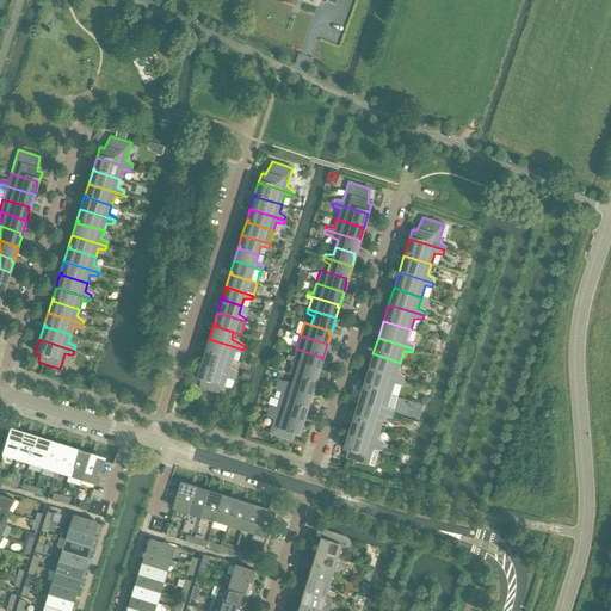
[(209,339),(205,350),(208,350),(207,352),(233,360),(235,352),(242,353),(244,350),(209,339)]
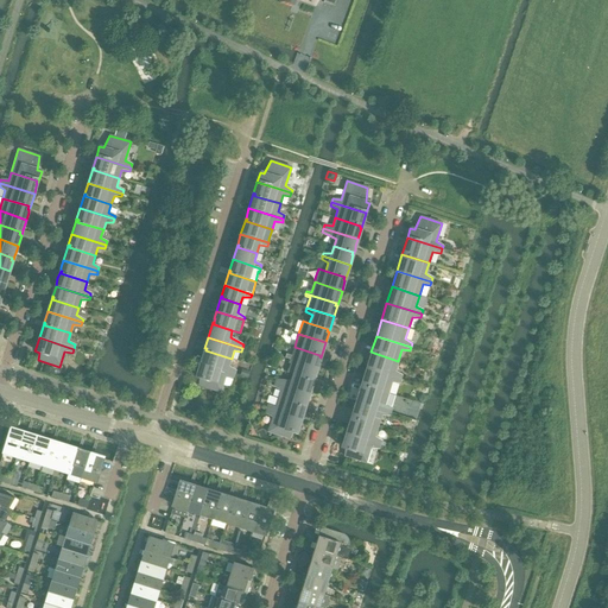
[(285,358),(290,359),(317,368),(320,361),(321,358),(320,356),(320,355),(295,347),(291,355),(286,354),(285,358)]
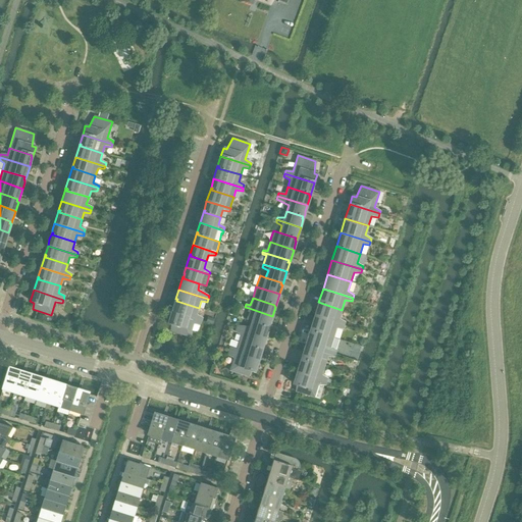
[(175,299),(171,311),(195,319),(201,321),(202,318),(196,315),(199,308),(176,301),(177,299),(175,299)]
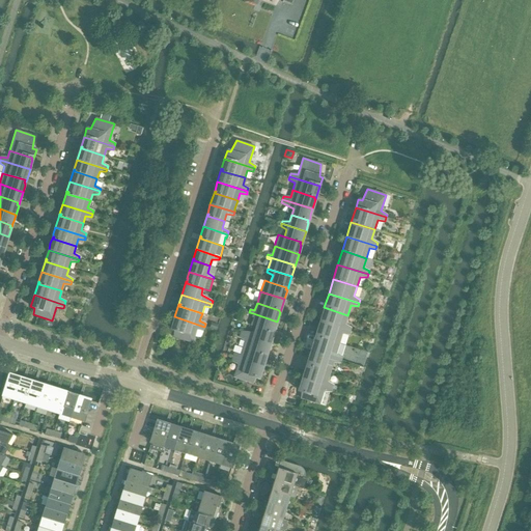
[(324,307),(319,322),(350,331),(351,328),(344,325),(347,315),(324,307)]
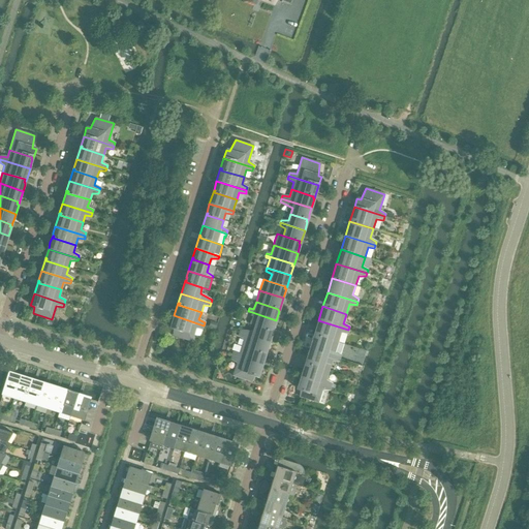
[(250,324),(255,325),(271,331),(271,333),(272,334),(276,320),(252,312),(251,315),(252,316),(250,324)]
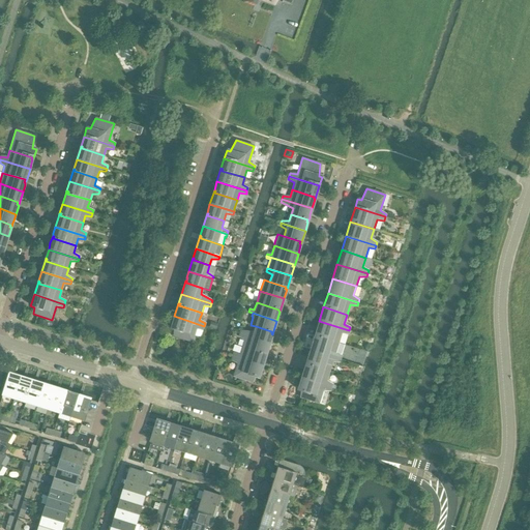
[(198,324),(174,316),(171,328),(174,329),(173,336),(192,342),(197,329),(203,329),(204,326),(198,324)]
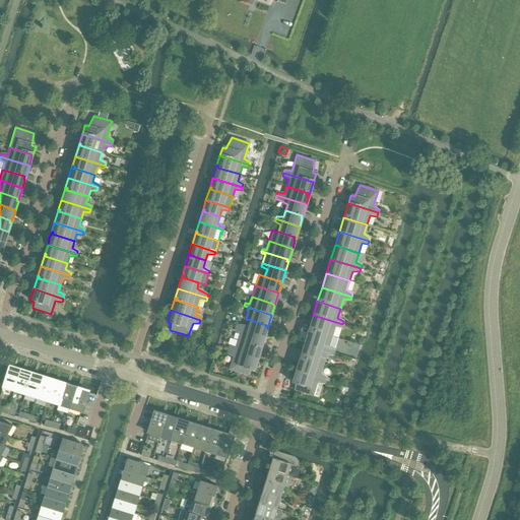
[(313,315),(309,329),(332,336),(335,327),(341,327),(342,324),(313,315)]
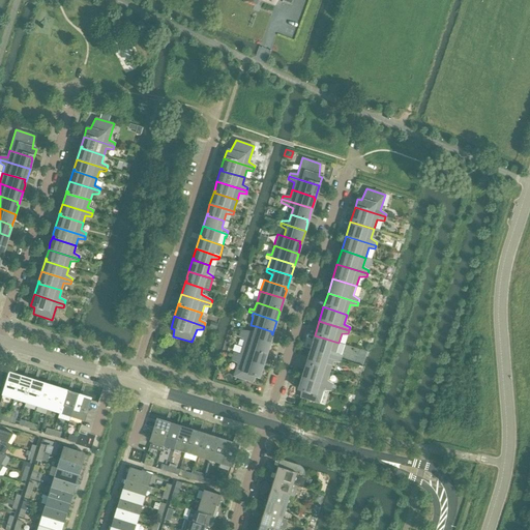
[(240,331),(239,333),(269,344),(272,334),(271,333),(271,331),(256,326),(254,332),(240,331)]
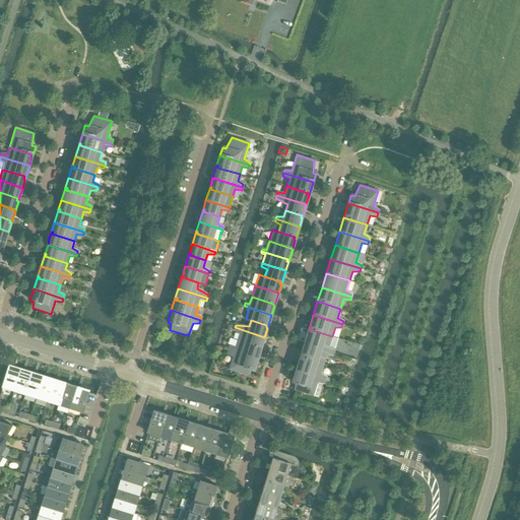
[(240,333),(238,340),(259,347),(259,349),(260,349),(264,337),(235,327),(234,330),(240,333)]
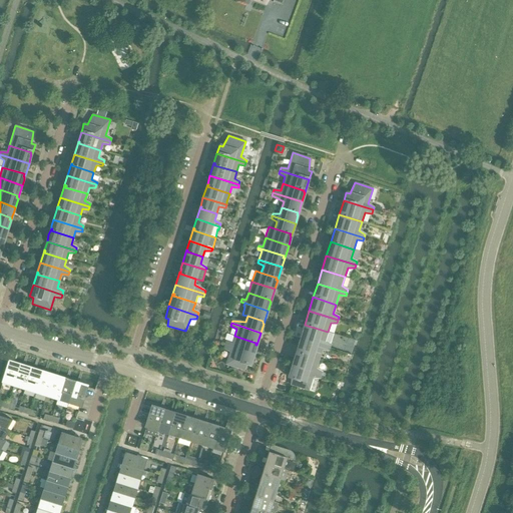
[(305,325),(300,339),(330,348),(331,345),(325,341),(328,332),(305,325)]
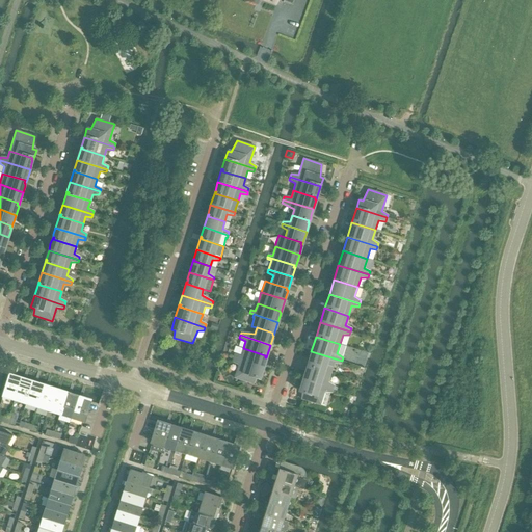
[(234,354),(233,357),(239,360),(263,367),(266,357),(265,357),(265,355),(243,348),(241,355),(234,354)]
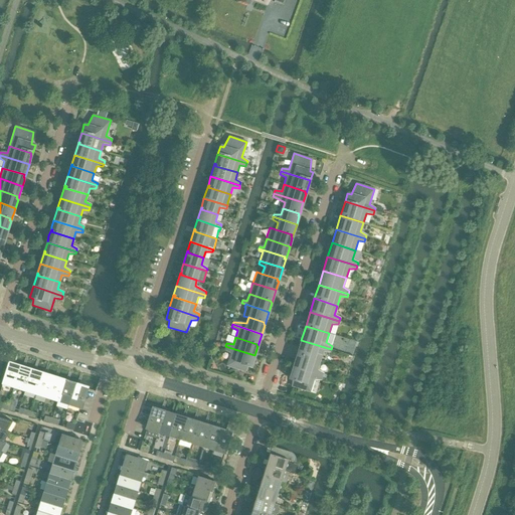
[(301,340),(297,353),(320,361),(323,351),(330,352),(331,349),(301,340)]
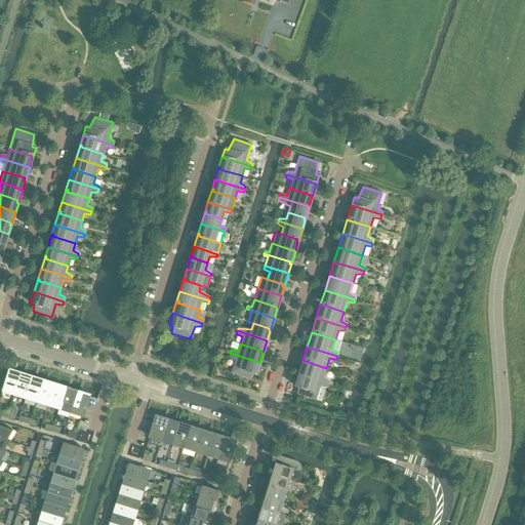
[(236,355),(230,353),(229,357),(235,360),(231,373),(249,379),(252,373),(256,374),(259,362),(236,355)]
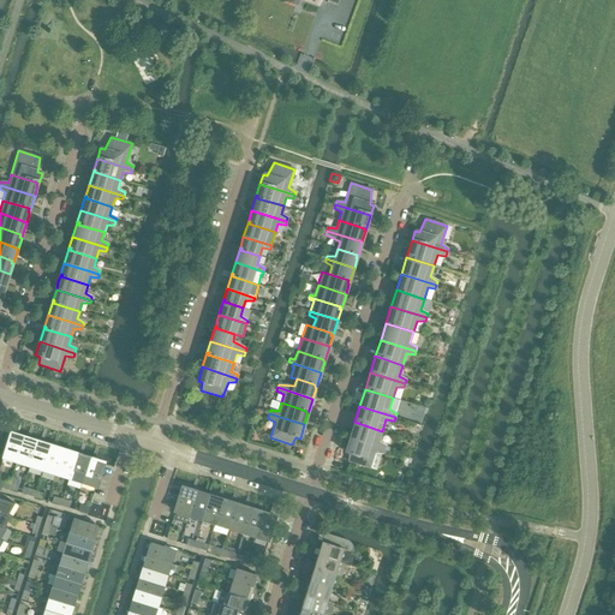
[(382,431),(354,422),(350,439),(377,447),(384,449),(386,446),(378,442),(382,431)]
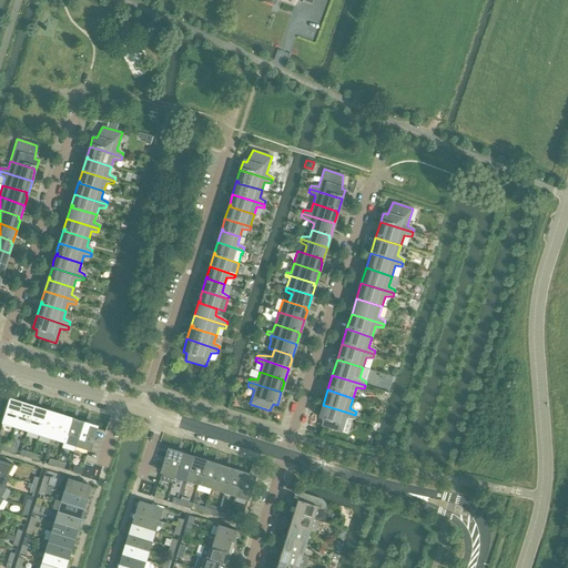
[(2,424),(14,427),(22,405),(14,403),(9,402),(2,424)]
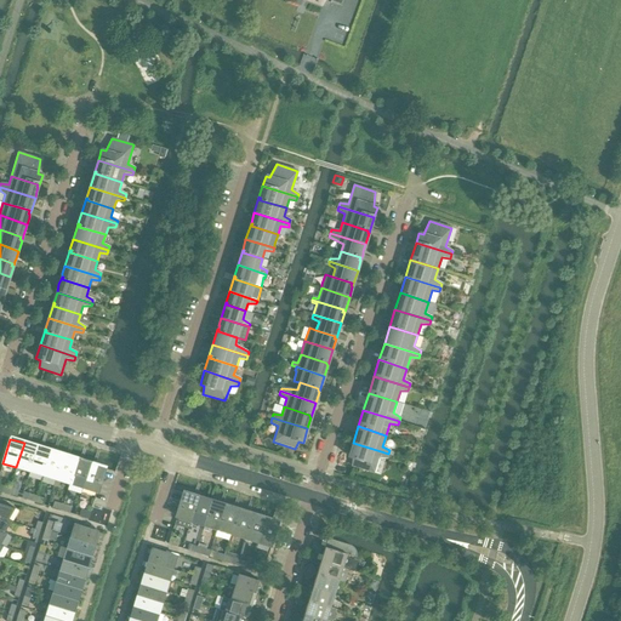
[(16,467),(29,472),(38,446),(29,444),(27,444),(24,443),(16,467)]
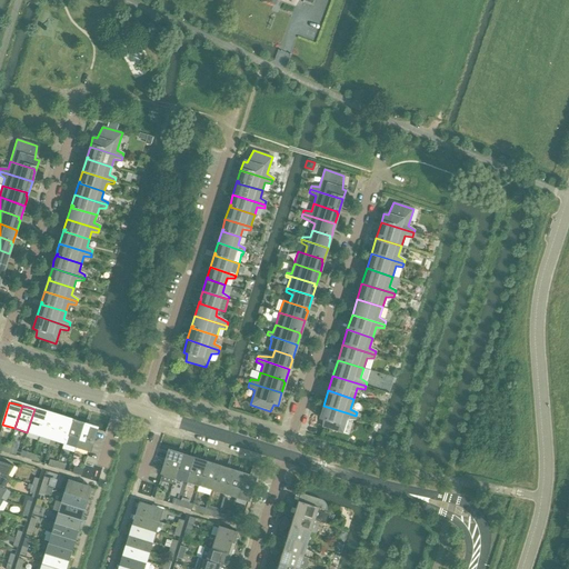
[(323,420),(322,427),(342,433),(347,419),(355,420),(356,416),(349,413),(323,406),(320,416),(319,419),(323,420)]
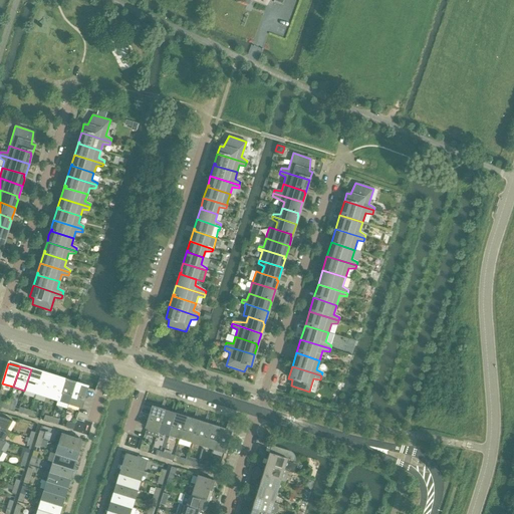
[(24,391),(35,394),(41,373),(35,371),(33,370),(31,369),(24,391)]
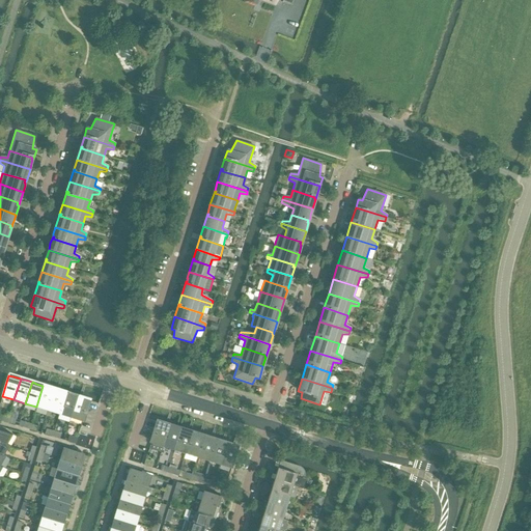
[(36,407),(48,410),(54,389),(47,387),(45,386),(43,386),(36,407)]
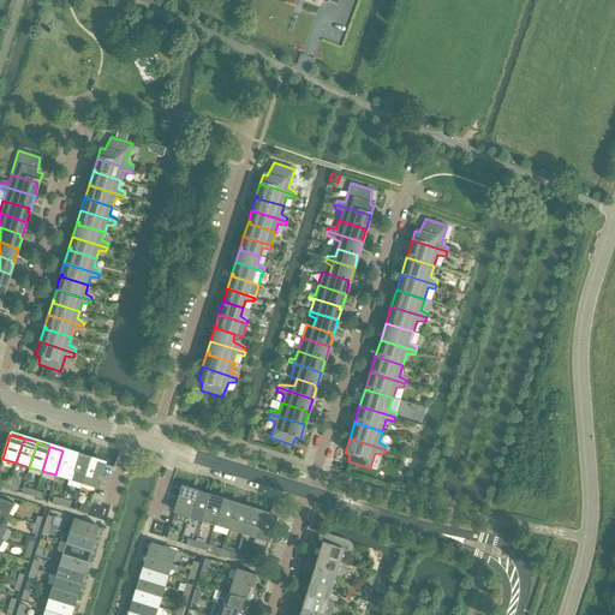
[(55,475),(69,479),(76,455),(67,453),(65,452),(63,451),(55,475)]
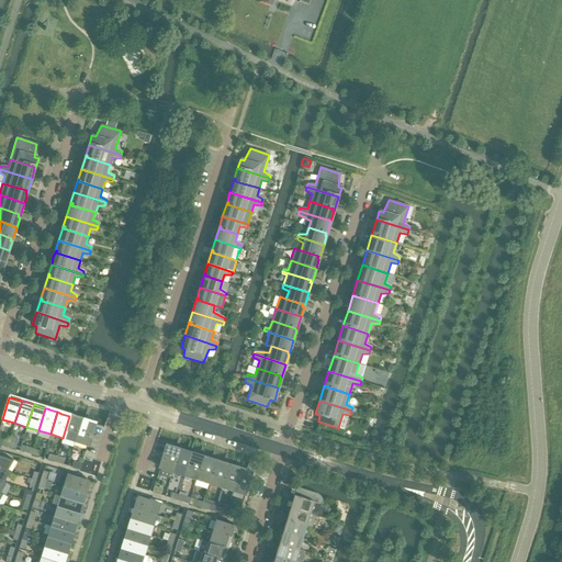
[(63,438),(75,441),(81,419),(74,417),(71,416),(69,416),(63,438)]
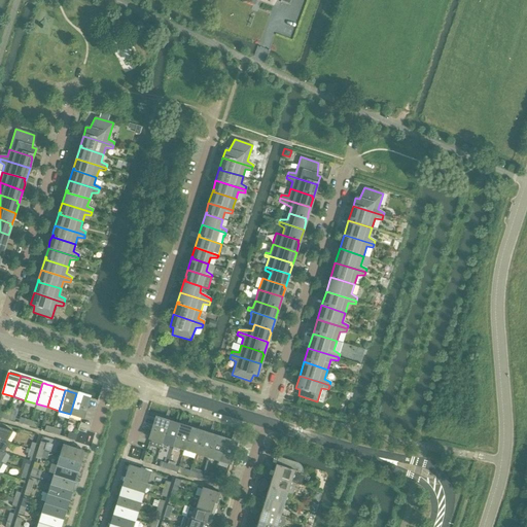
[(76,393),(70,414),(81,418),(88,397),(80,394),(78,394),(76,393)]
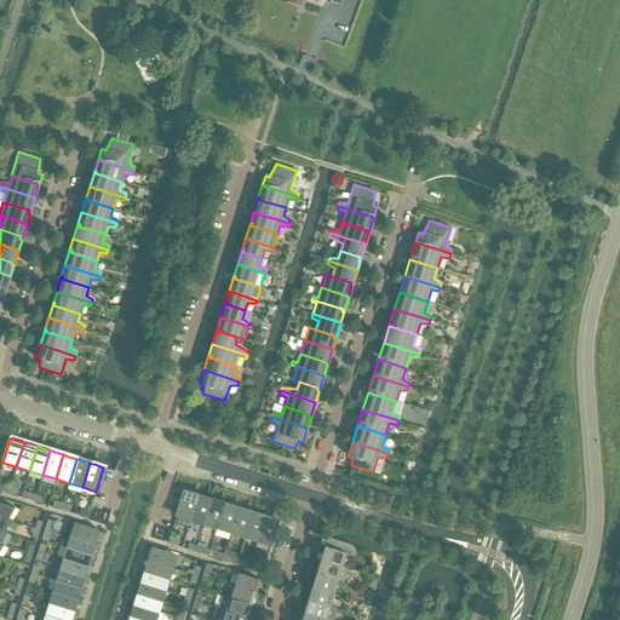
[(177,517),(190,521),(197,497),(185,493),(184,493),(177,517)]
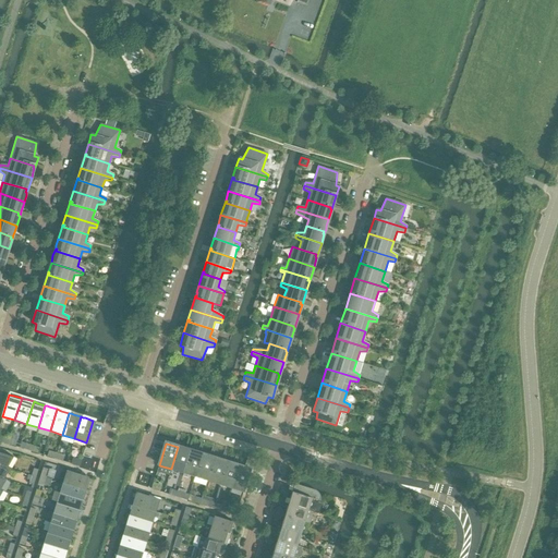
[(171,469),(183,473),(190,451),(178,447),(171,469)]
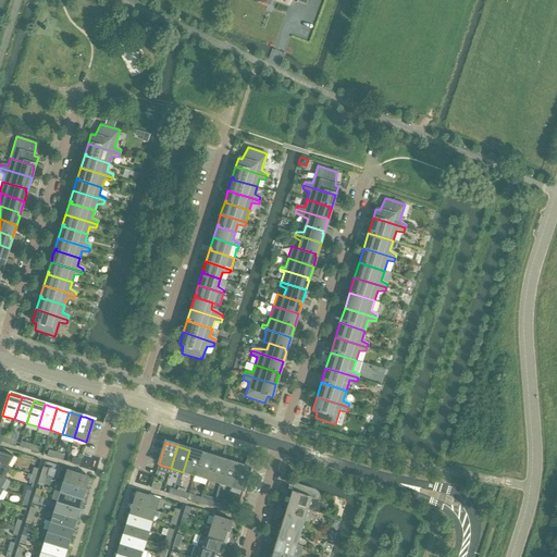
[(183,472),(195,475),(201,454),(189,450),(183,472)]
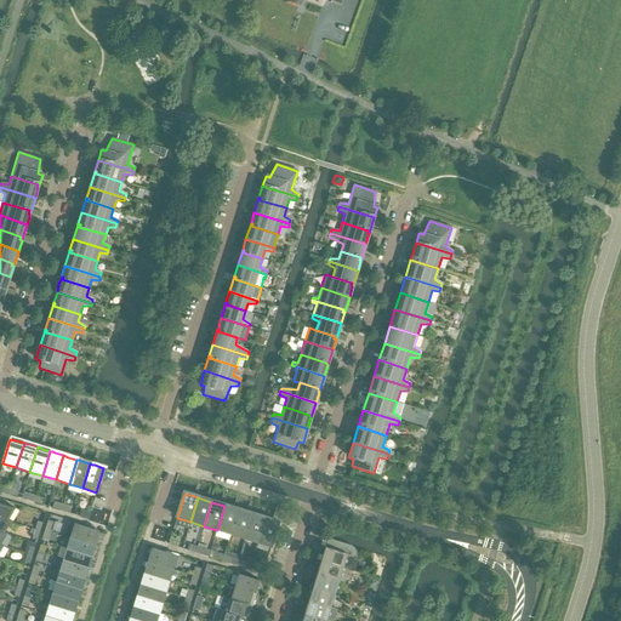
[(0,518),(9,520),(15,508),(0,503),(0,518)]
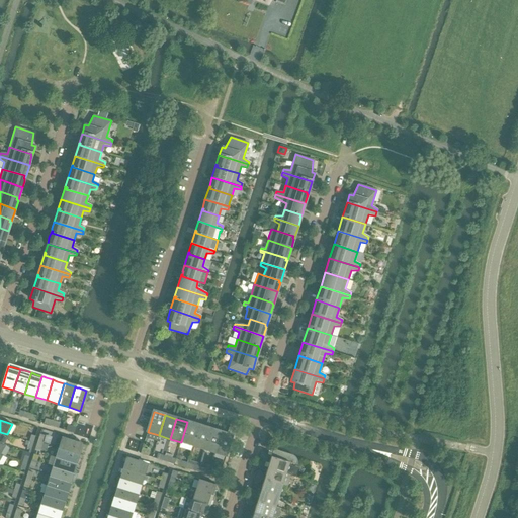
[(181,442),(192,446),(198,426),(187,422),(181,442)]
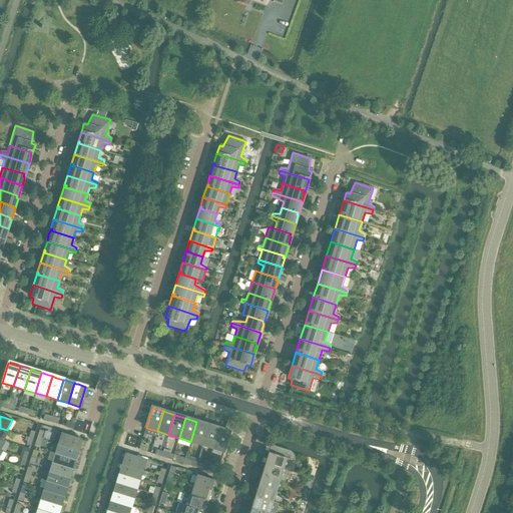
[(190,442),(201,445),(207,425),(196,422),(190,442)]
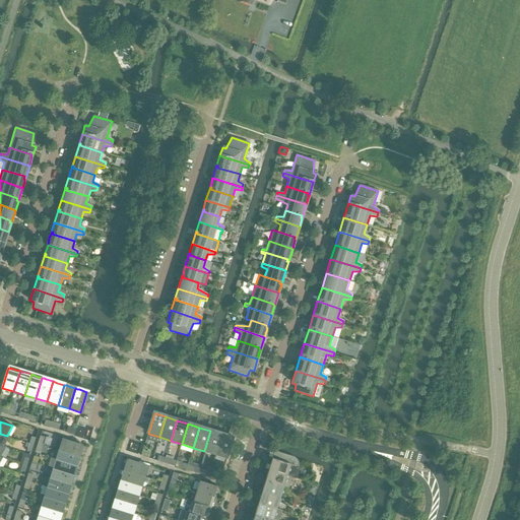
[(204,451),(214,455),(221,434),(210,431),(204,451)]
